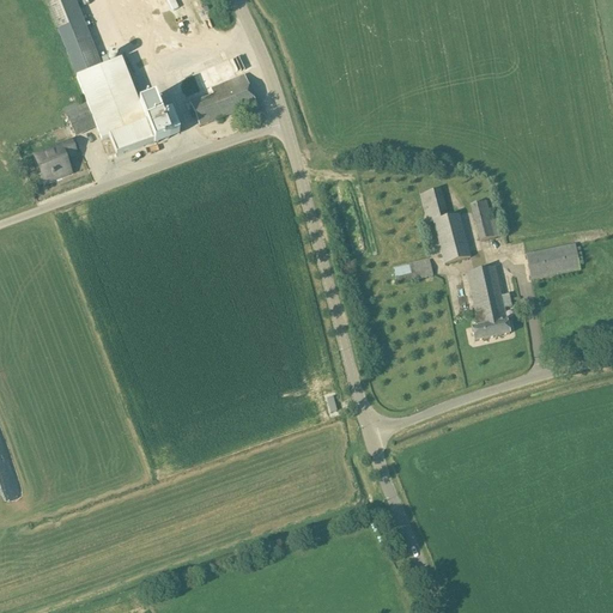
[(121,60),(99,70),(71,0),(47,0),(46,1),(77,78),(85,99),(62,110),(76,138),(96,128),(102,141),(109,139),(116,157),(153,144),(155,145),(170,139),(162,117),(147,123),(121,60)]
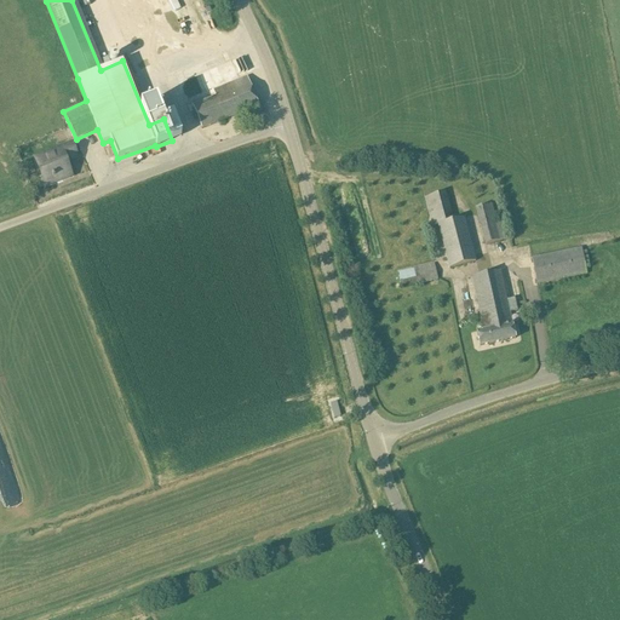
[(208,93),(211,99),(191,107),(201,130),(237,115),(259,107),(246,76),(225,85),(212,56),(194,63),(207,93),(208,93)]
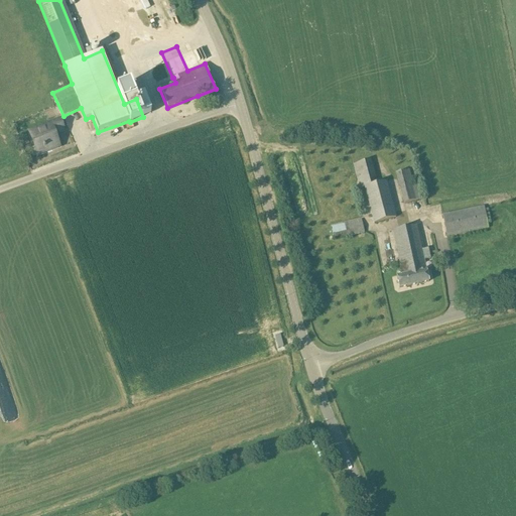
[(62,128),(60,122),(29,133),(37,153),(45,150),(44,148),(57,144),(53,131),(62,128)]
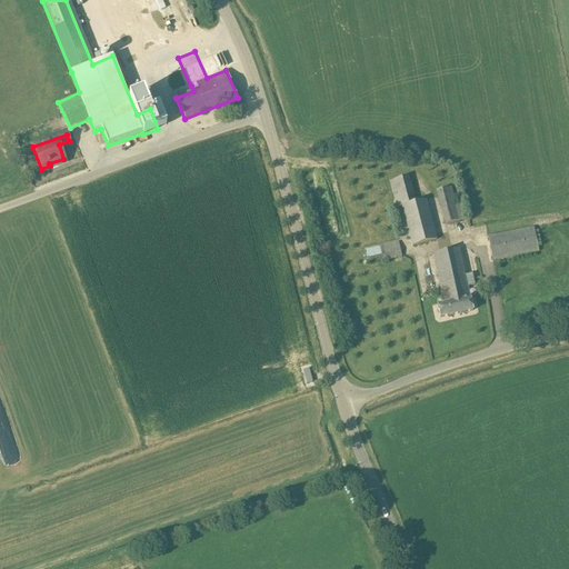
[(426,200),(416,202),(409,177),(389,181),(397,208),(401,207),(411,247),(437,240),(426,200)]
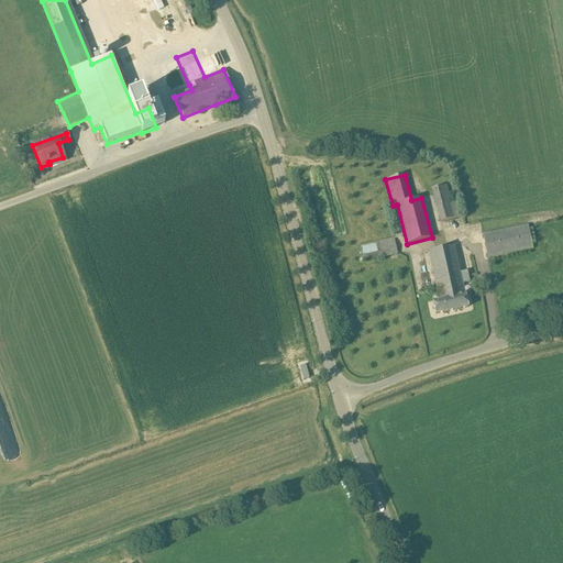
[(450,200),(445,183),(444,180),(431,184),(440,221),(460,217),(455,199),(450,200)]
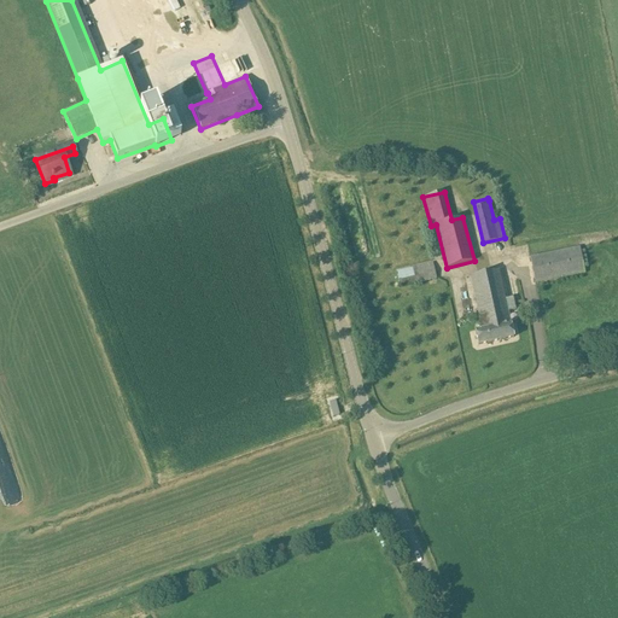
[(535,283),(584,274),(579,248),(530,257),(535,283)]
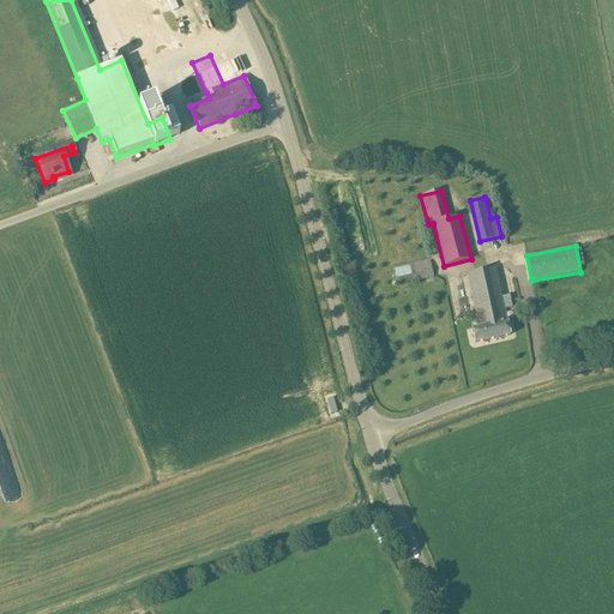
[(397,286),(433,277),(429,262),(393,270),(397,286)]
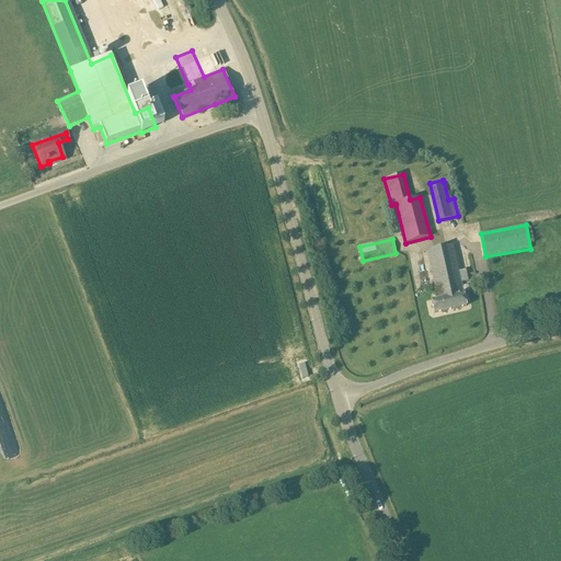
[(466,307),(464,295),(464,294),(461,283),(468,281),(466,270),(458,272),(453,245),(426,250),(436,300),(431,301),(434,313),(466,307)]
